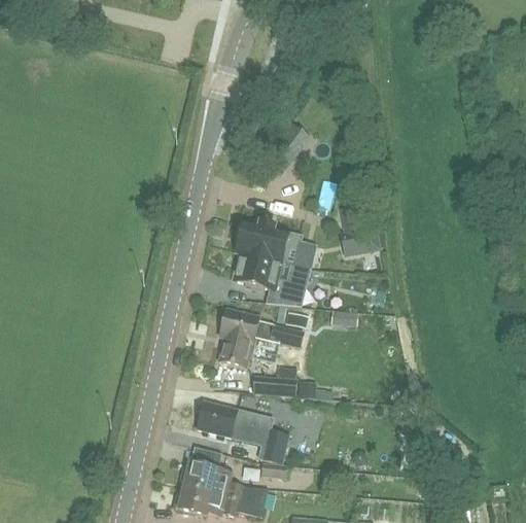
[(343,256),(344,256),(380,250),(376,225),(372,227),(367,204),(339,209),(343,231),(339,232),(343,256)]
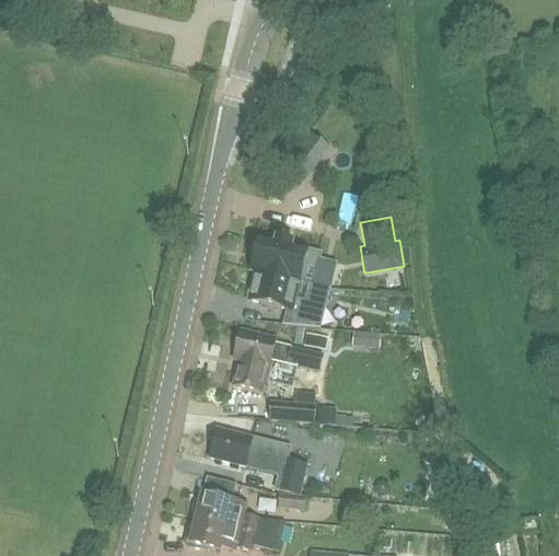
[(272,243),(258,239),(251,268),(313,282),(313,281),(298,278),(302,261),(315,264),(318,251),(291,244),(291,241),(275,236),(272,243)]
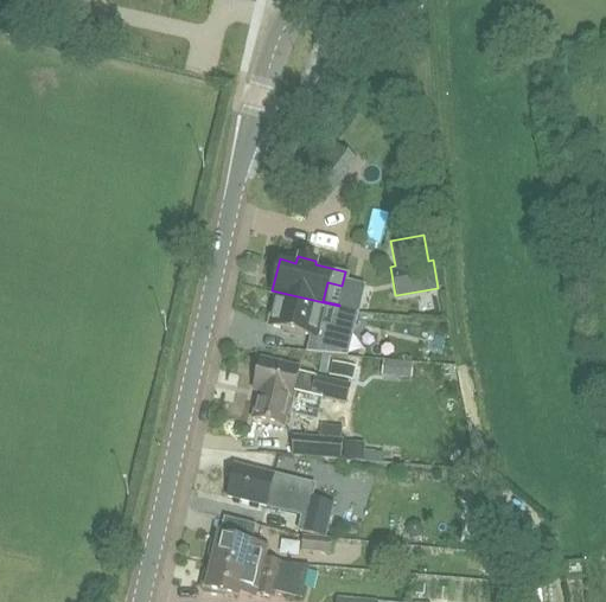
[(323,303),(339,307),(339,306),(272,290),(275,292),(267,322),(284,326),(282,330),(298,333),(299,331),(329,338),(331,326),(318,322),(323,303)]
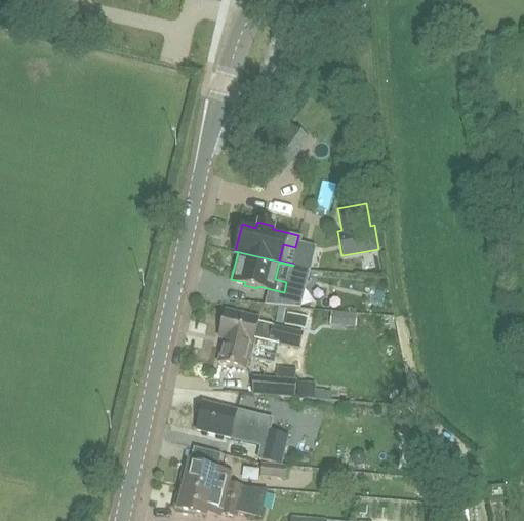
[(304,349),(308,333),(256,321),(257,317),(226,309),(218,335),(224,336),(217,361),(245,367),(248,356),(269,361),(269,360),(272,362),(277,342),(304,349)]
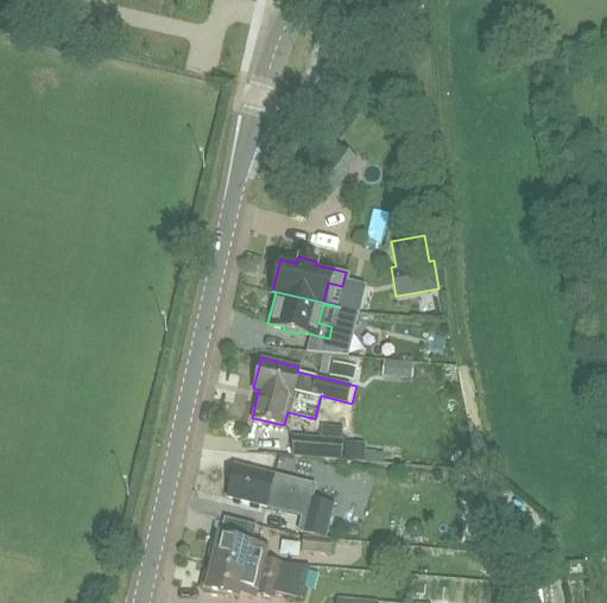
[(411,362),(402,361),(400,374),(410,375),(411,362)]
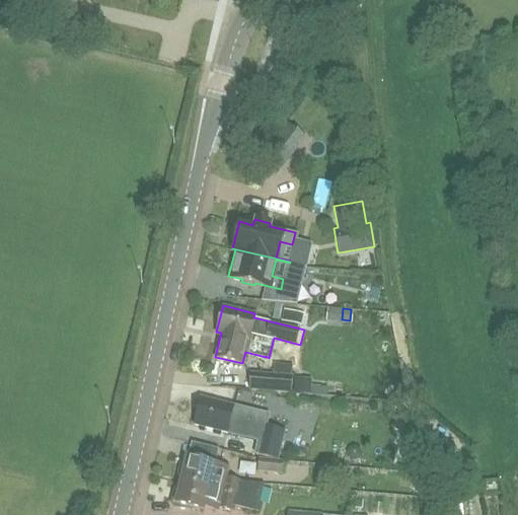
[(336,394),(336,386),(311,384),(311,377),(291,375),(291,373),(249,370),(248,387),(336,394)]
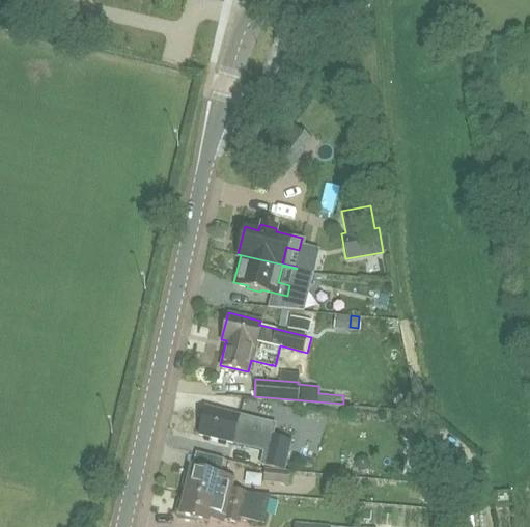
[(281,467),(284,467),(291,437),(268,432),(270,423),(255,420),(254,423),(238,419),(239,413),(205,405),(199,433),(232,440),(233,434),(251,438),(250,439),(263,442),(259,462),(281,467)]
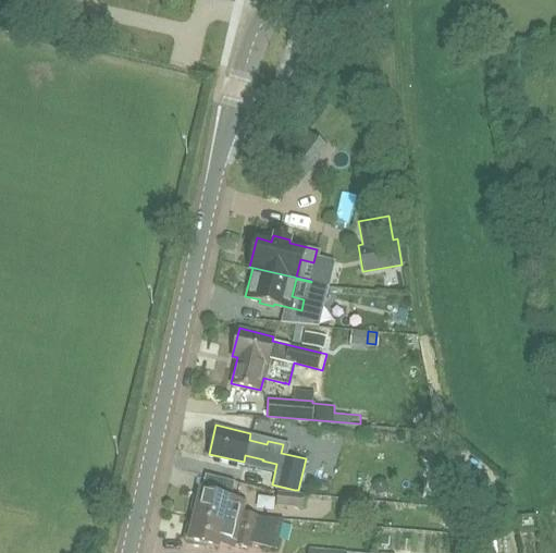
[(303,491),(298,490),(295,490),(276,488),(274,504),(301,506),(303,491)]
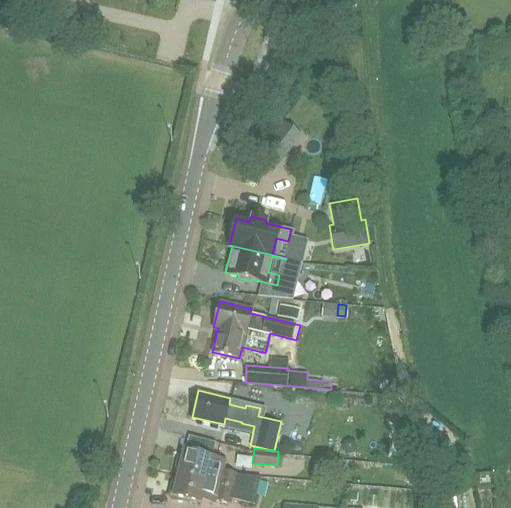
[(178,473),(206,480),(218,483),(234,486),(237,473),(222,469),(224,459),(184,450),(182,454),(177,453),(174,466),(179,467),(178,473)]
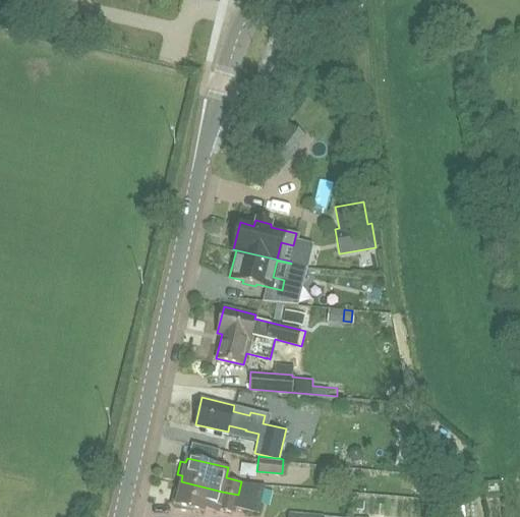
[(181,481),(179,489),(174,486),(171,502),(174,507),(188,509),(189,508),(205,511),(205,508),(218,511),(219,505),(235,509),(238,495),(222,492),(210,489),(181,481)]
